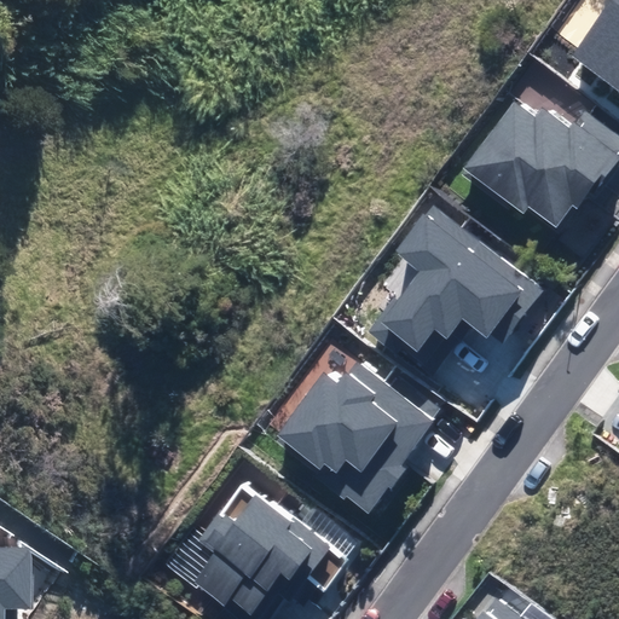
[(618,0),(613,0),(572,57),(618,91),(618,0)]
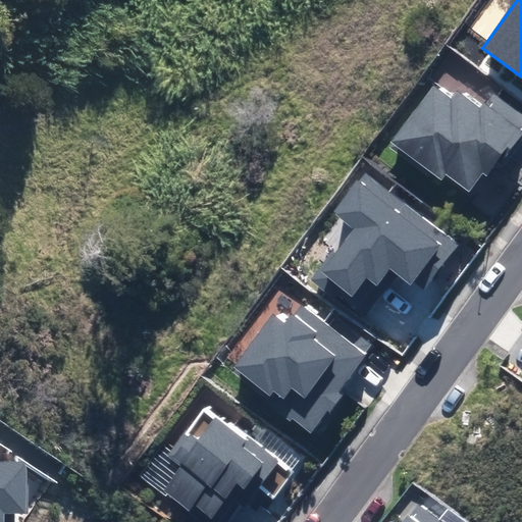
[(444,162),(482,190),(502,162),(508,166),(521,147),(521,106),(498,90),(490,100),(467,84),(462,92),(445,80),(398,144),(436,172),(444,162)]
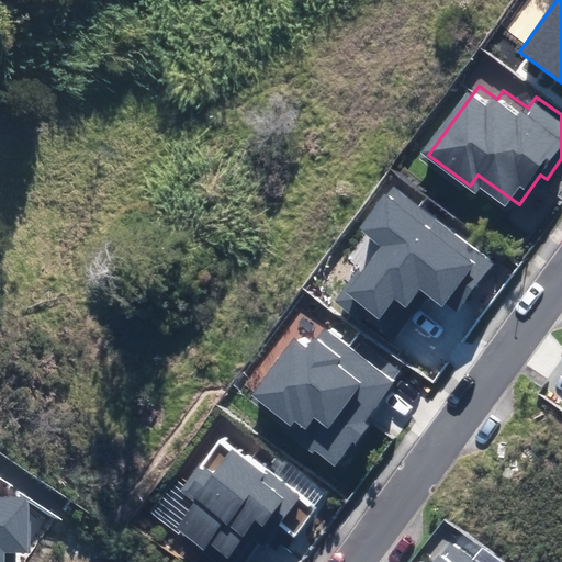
[(334,301),(360,322),(364,316),(385,333),(419,289),(442,307),(446,304),(456,312),(494,265),(393,186),(360,228),(382,246),(361,273),(358,270),(334,301)]
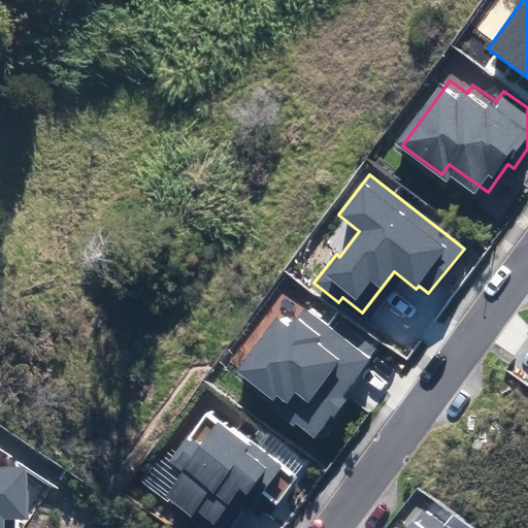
[(297,424),(315,437),(332,416),(334,418),(349,398),(343,394),(378,348),(340,319),(333,329),(304,307),(289,328),(276,318),(235,372),(272,400),(268,406),(295,427),(297,424)]
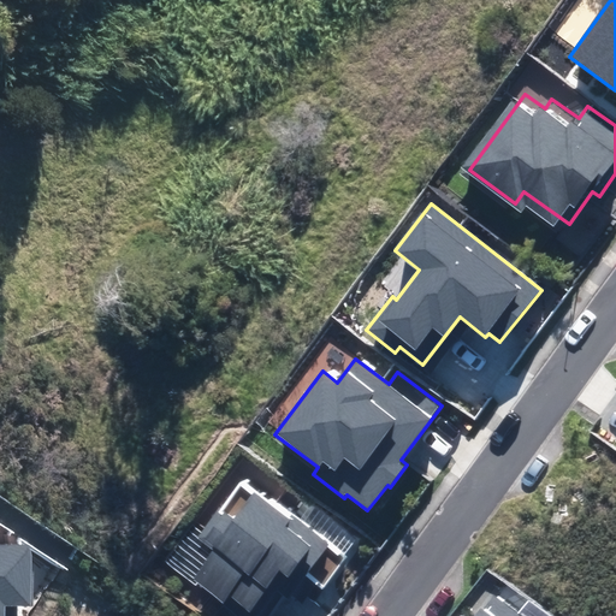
[(230,596),(250,611),(280,572),(288,576),(295,567),(323,587),(347,556),(244,479),(199,538),(214,550),(193,579),(224,603),(230,596)]
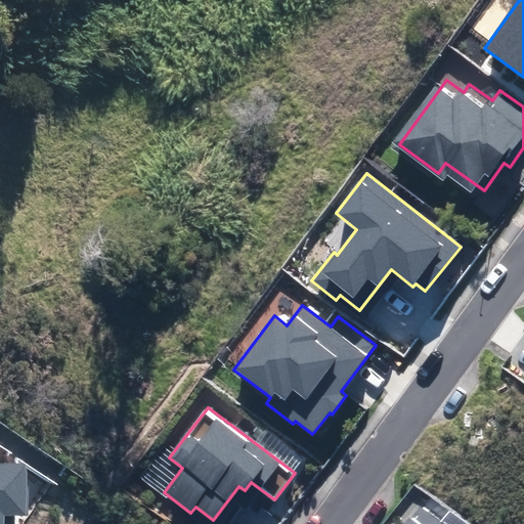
[(0,523),(4,523),(5,516),(27,517),(28,464),(0,463),(0,523)]
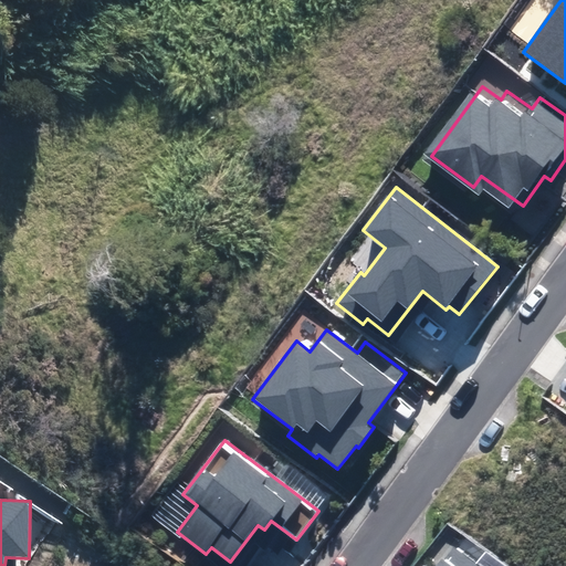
[(475,565),(451,547),(437,565),(475,565)]
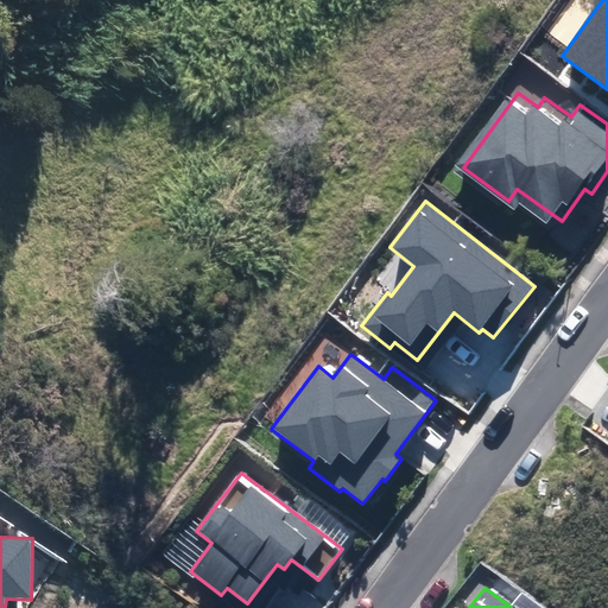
All buildings are outlined.
